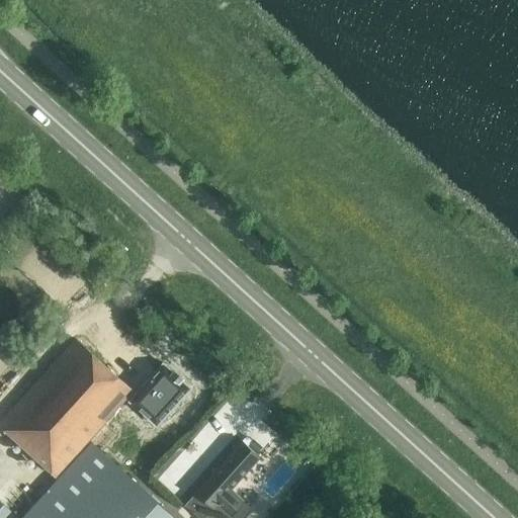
[(126,399),(132,394),(73,341),(0,420),(0,430),(55,480),(126,399)]
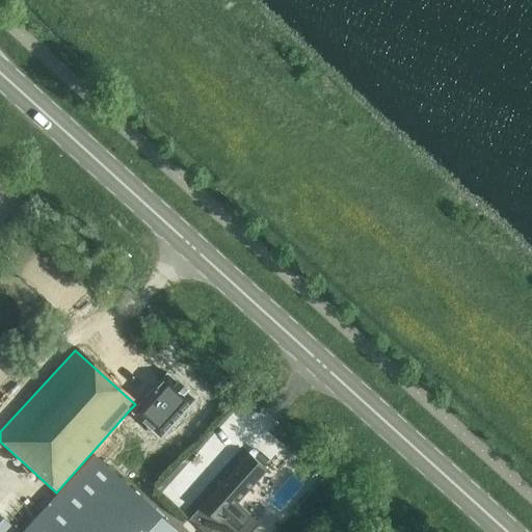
[(135,404),(130,409),(161,436),(194,399),(195,400),(196,398),(194,397),(186,390),(187,389),(179,380),(178,381),(169,374),(168,372),(166,374),(153,390),(153,389),(152,391),(152,392),(149,395),(149,394),(148,396),(140,404),(137,401),(135,404)]
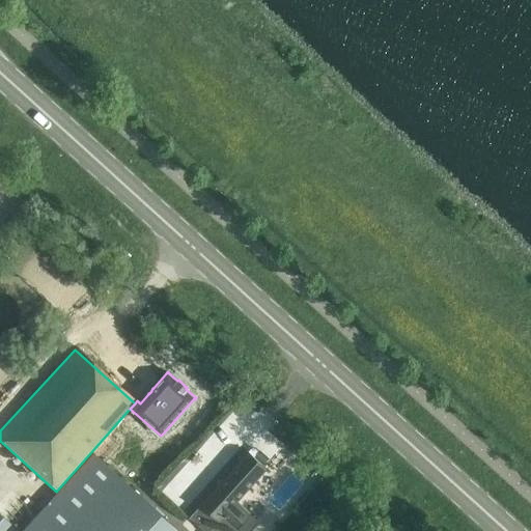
[(201,504),(189,518),(203,530),(208,530),(211,528),(214,530),(250,530),(259,521),(251,513),(236,501),(268,467),(249,450),(218,485),(213,479),(205,486),(212,492),(201,504)]
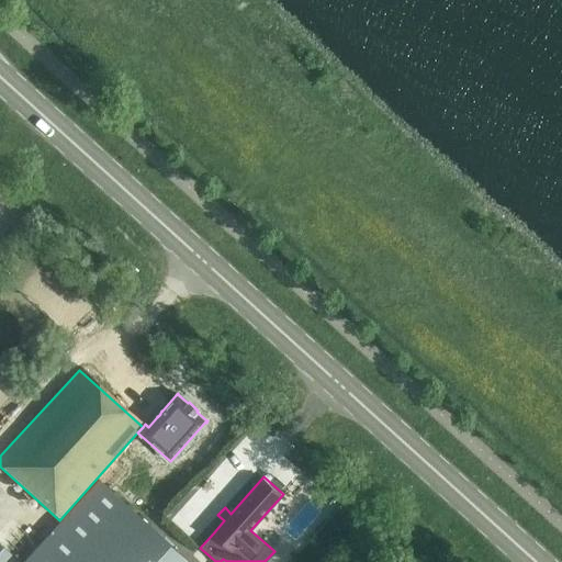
[(25,561),(191,561),(101,479),(63,521),(25,561)]
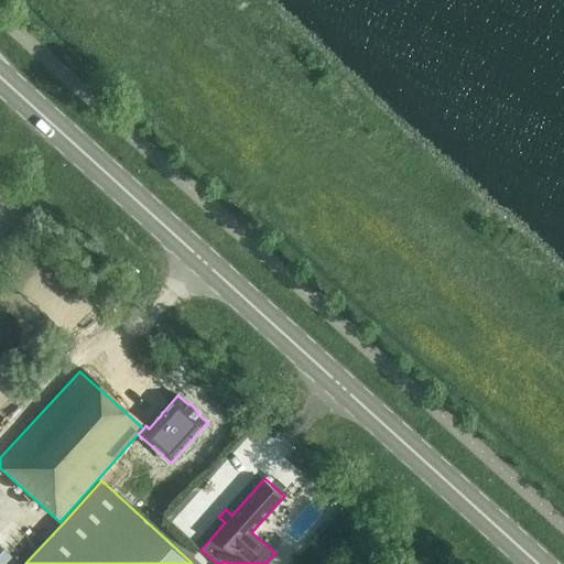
[(0,563),(2,563),(11,556),(0,545),(0,563)]
